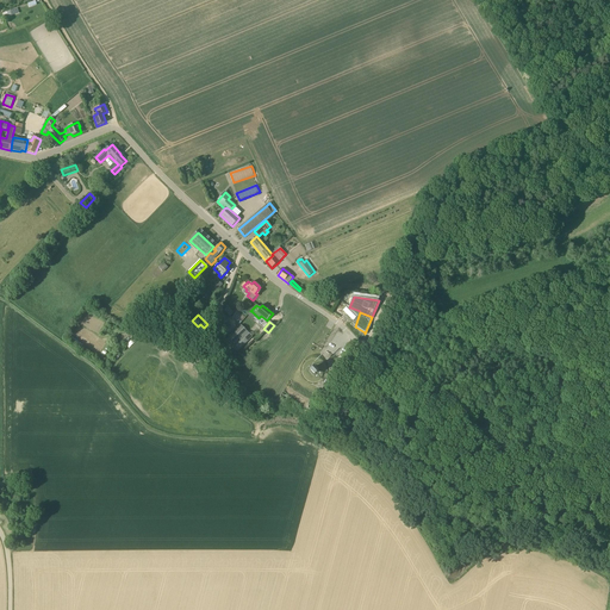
[(253,337),(241,325),(228,338),(238,350),(253,337)]
